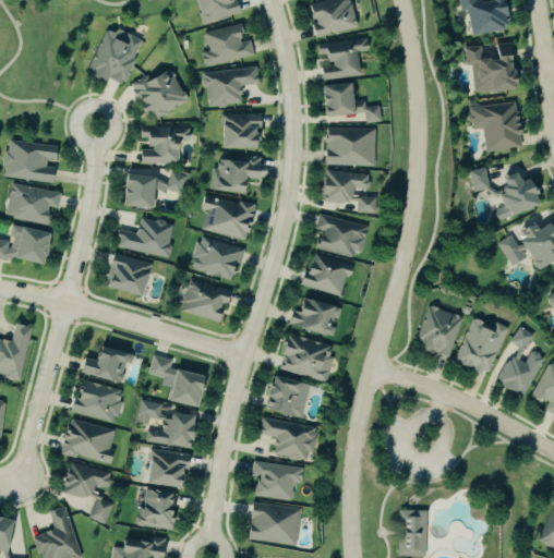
[(195,0),(203,25),(241,13),(236,0),(195,0)]
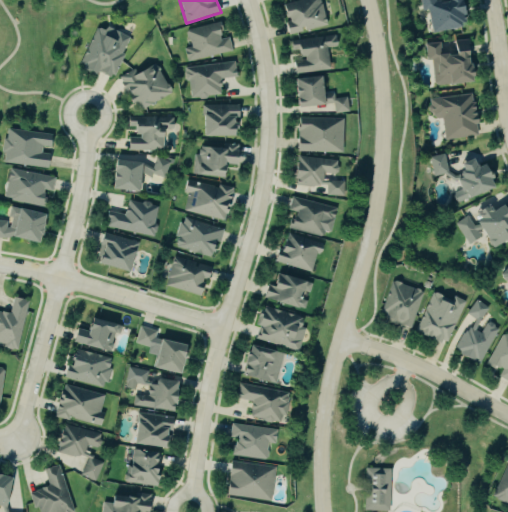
[(291,36),(330,24),(322,0),(301,0),(285,5),(289,21),(287,22),(291,36)]
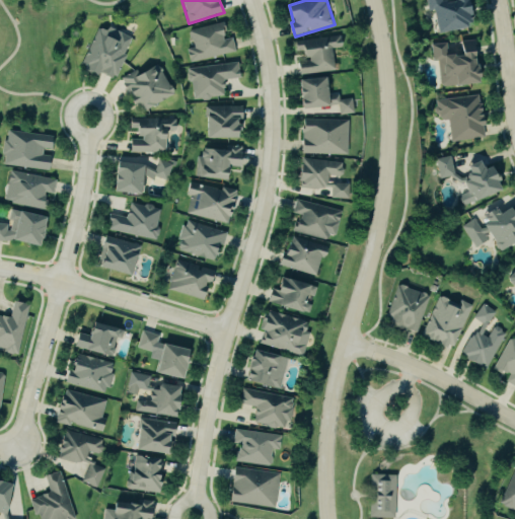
[(437,32),(474,23),(468,0),(444,0),(425,0),(428,10),(432,9),(437,32)]
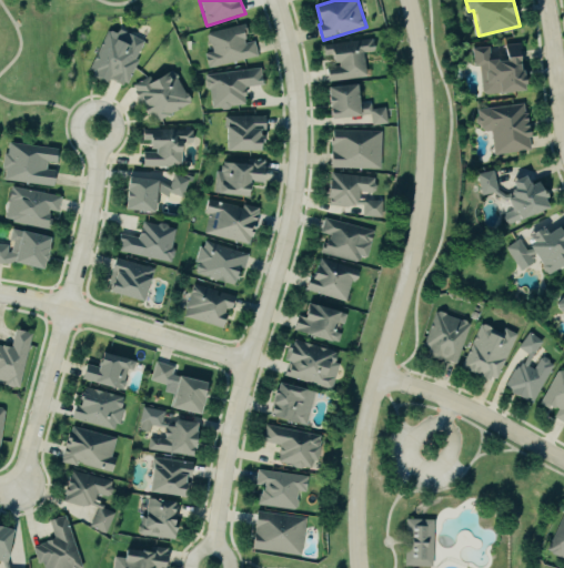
[(261,58),(258,41),(251,43),(248,26),(210,33),(213,50),(208,51),(211,68),(261,58)]
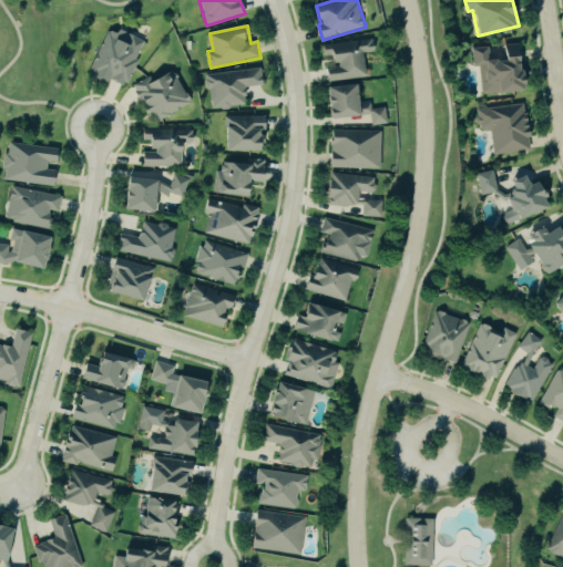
[(146,42),(110,27),(91,72),(126,88),(146,42)]
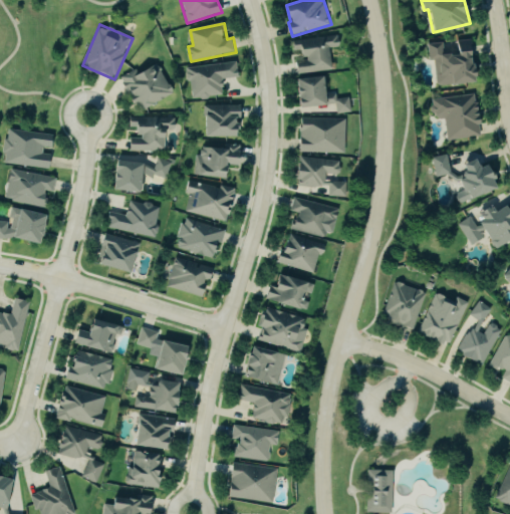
[(298,74),(335,69),(332,48),(340,46),(338,35),(294,41),(295,51),(303,49),(305,60),(296,61),(298,74)]
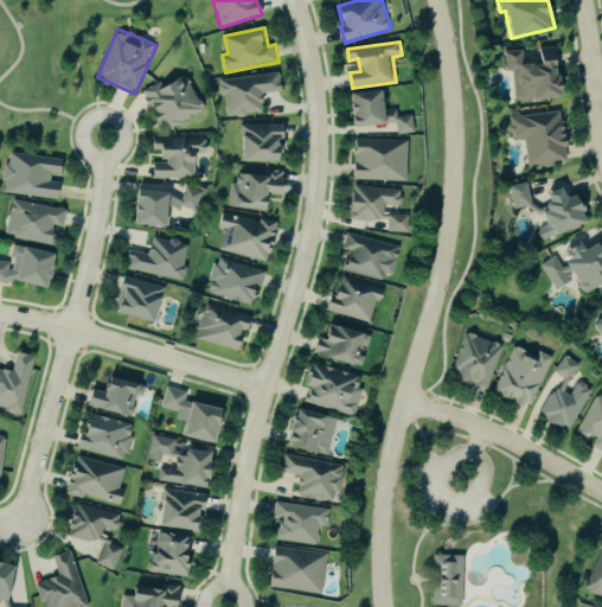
[(517,101),(561,95),(555,48),(506,52),(508,72),(513,71),(517,101)]
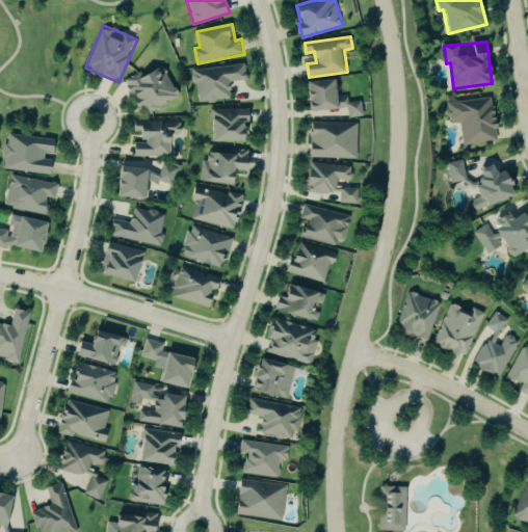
[(127,83),(147,116),(167,104),(182,96),(162,62),(127,83)]
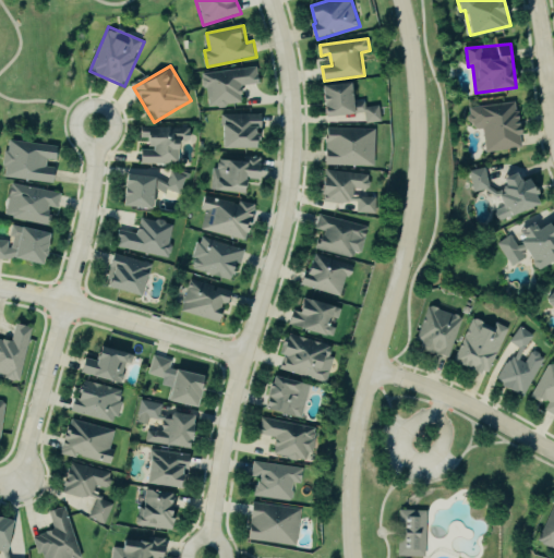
[(209,108),(244,104),(242,86),(260,84),(257,68),(205,73),(209,108)]
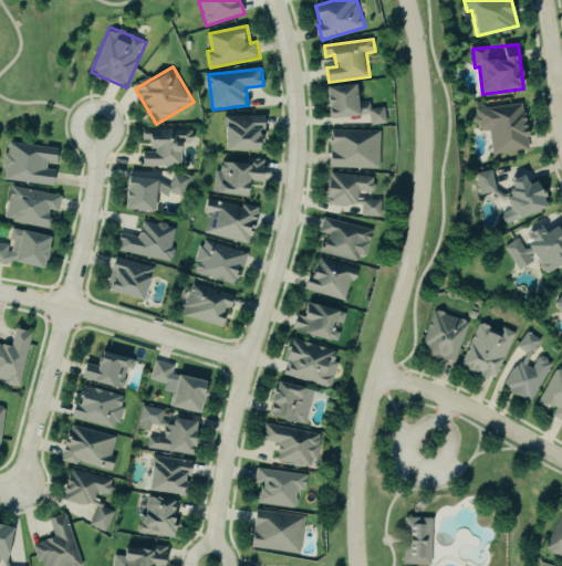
[(326,85),(329,117),(372,114),(373,125),(388,124),(387,107),(375,107),(374,101),(357,102),(357,84),(326,85)]
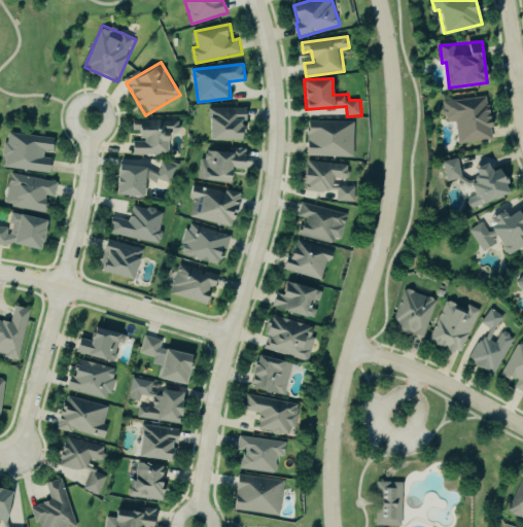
[(446,102),(448,120),(457,119),(459,143),(493,139),(488,96),(446,102)]
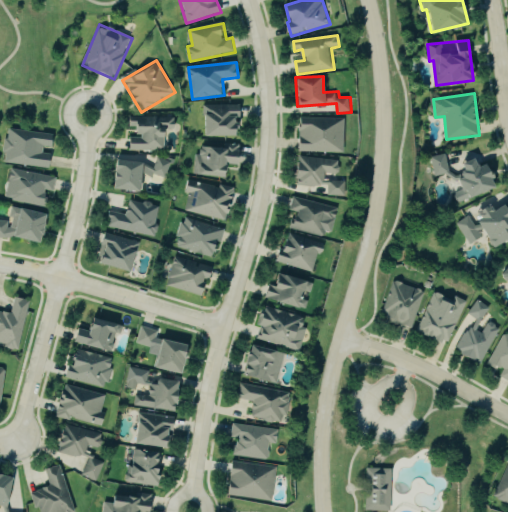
[(240,104),(204,105),(204,136),(240,135),(240,104)]
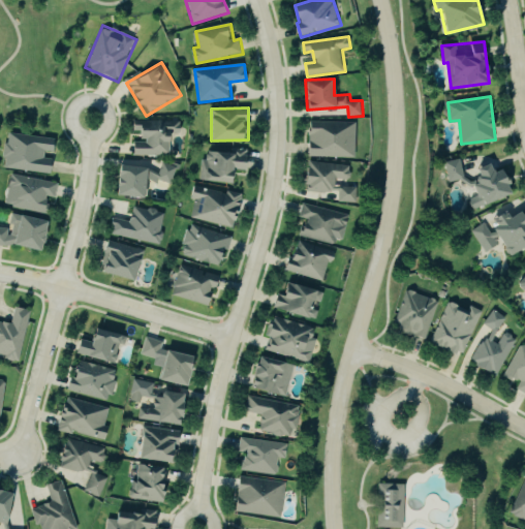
[(133,156),(171,155),(171,133),(182,133),(181,121),(136,121),(136,141),(133,141),(133,156)]
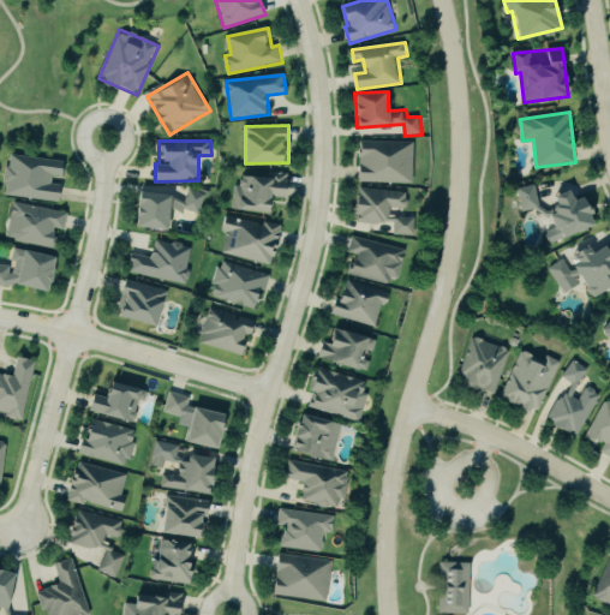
[(416,142),(360,141),(359,181),(414,184),(416,142)]
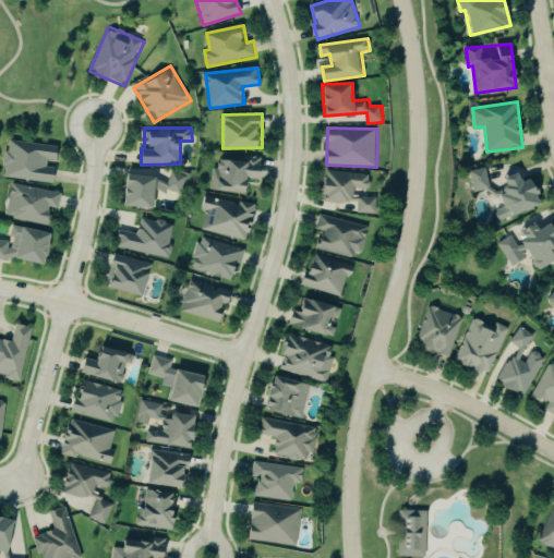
[(59,146),(9,140),(5,166),(8,166),(5,177),(55,183),(57,168),(47,167),(48,159),(57,160),(59,146)]
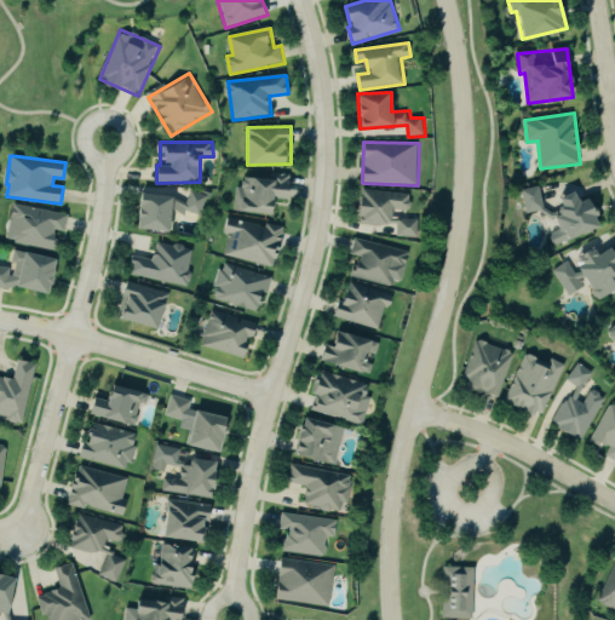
[(241,176),(237,211),(271,214),(274,196),(289,199),(293,176),(274,173),(274,179),(241,176)]
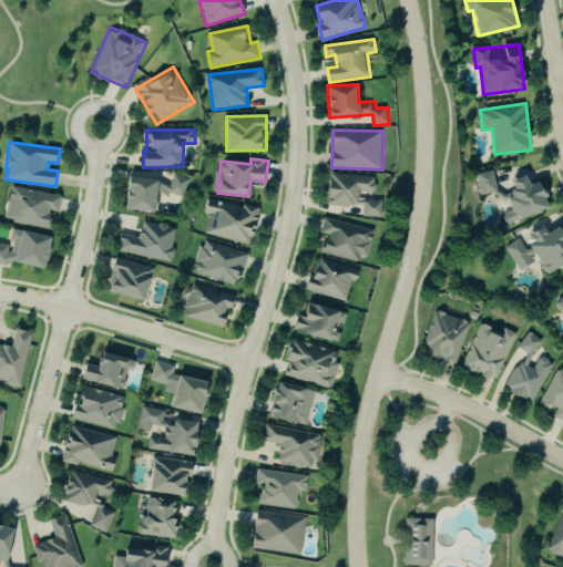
[(381,217),(382,200),(364,199),(364,192),(378,193),(379,176),(329,174),(328,205),(365,207),(365,216),(381,217)]
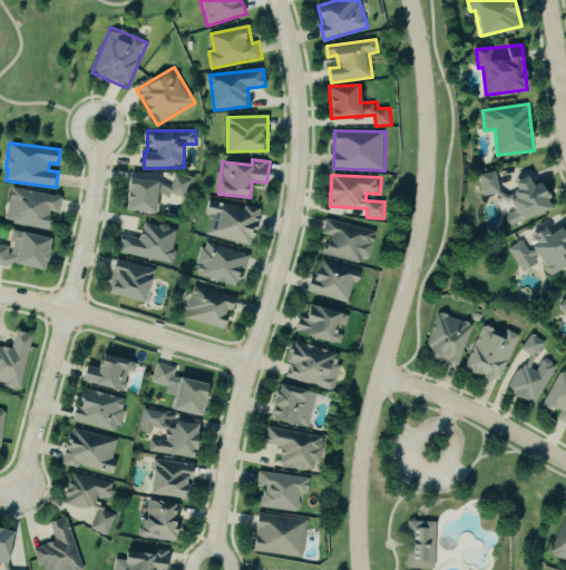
[(124,209),(156,213),(157,198),(171,199),(172,196),(189,197),(192,178),(175,177),(175,183),(127,178),(124,209)]
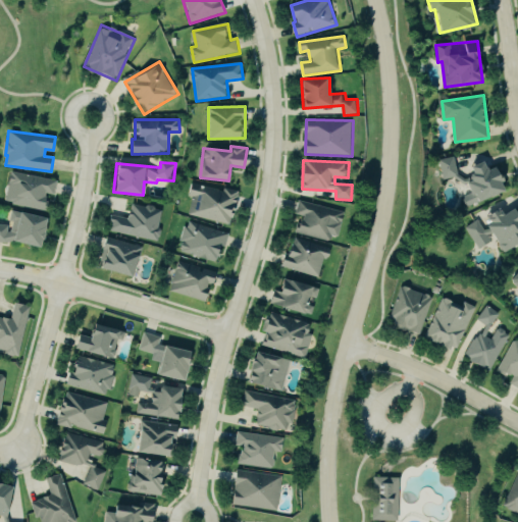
[(6,203),(48,211),(51,196),(55,197),(58,180),(11,171),(6,203)]
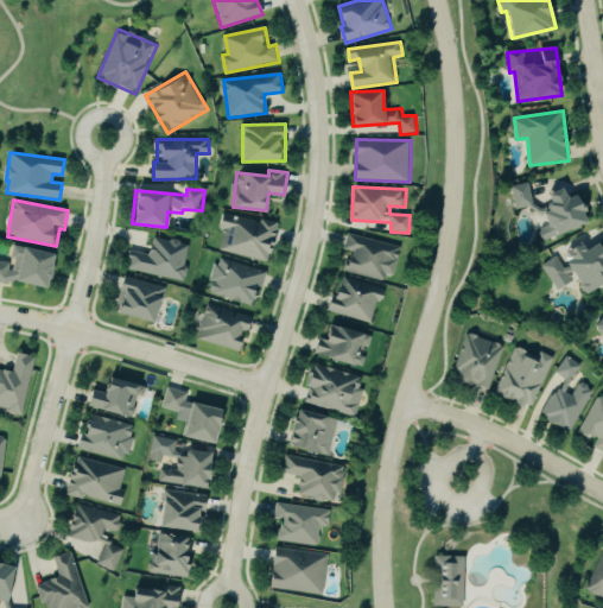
[(271,261),(279,222),(262,219),(261,223),(223,215),(220,228),(226,229),(221,251),(271,261)]
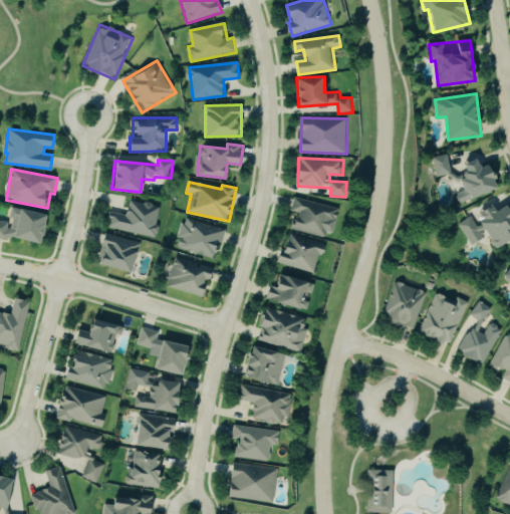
[(340,209),(294,197),(290,211),(296,212),(292,228),(332,238),(340,209)]
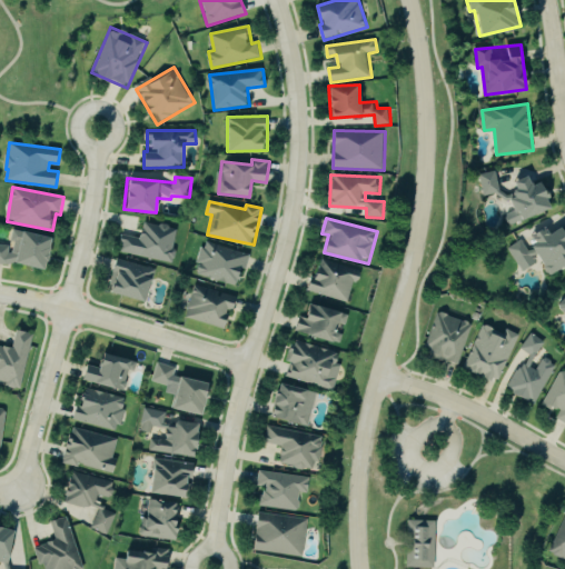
[(564,231),(559,220),(529,233),(546,275),(564,266),(564,231)]
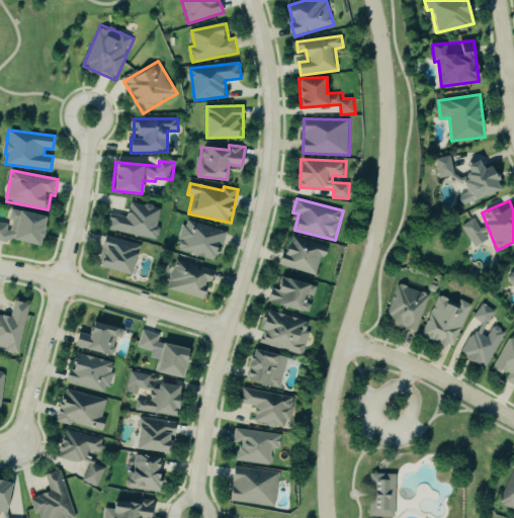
[(159,239),(164,207),(131,201),(127,217),(110,213),(107,230),(159,239)]
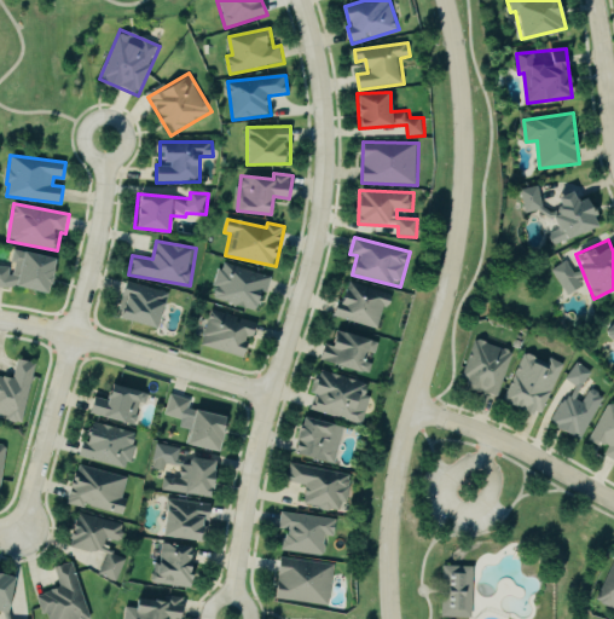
[(0,266),(0,285),(47,293),(53,256),(15,250),(13,262),(15,262),(13,268),(0,266)]
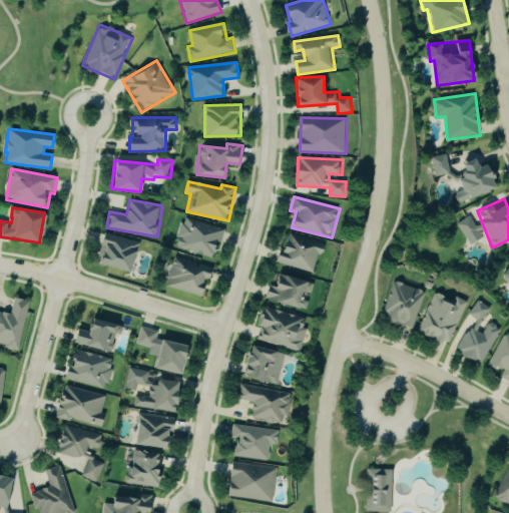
[(472,215),(459,222),(471,244),(483,237),(472,215)]
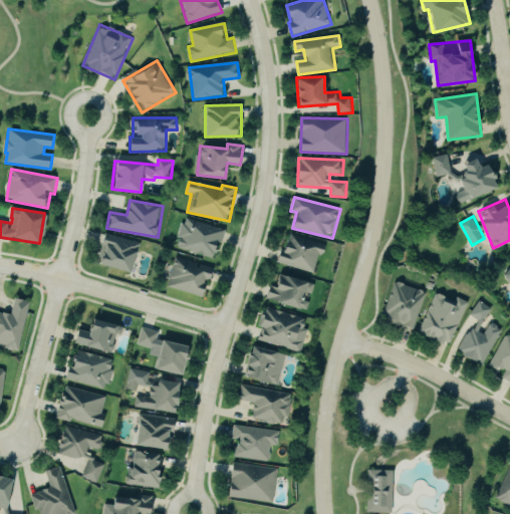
[(225,229),(186,218),(177,248),(217,259),(225,229)]
